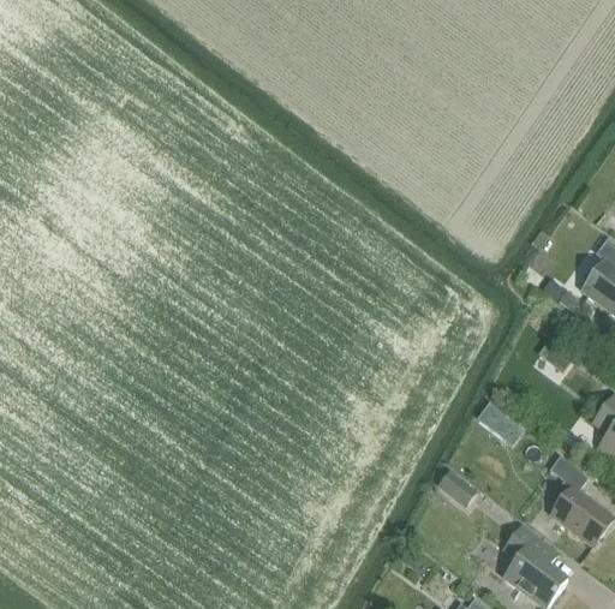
[(614,244),(607,238),(596,254),(604,258),(580,290),(614,315),(614,244)]
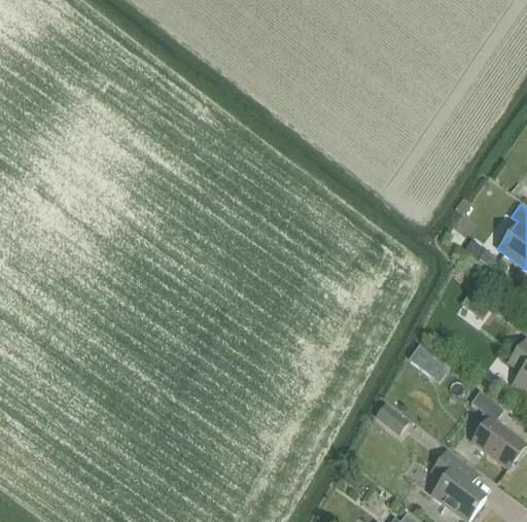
[(497,256),(484,247),(477,256),(489,267),(497,256)]
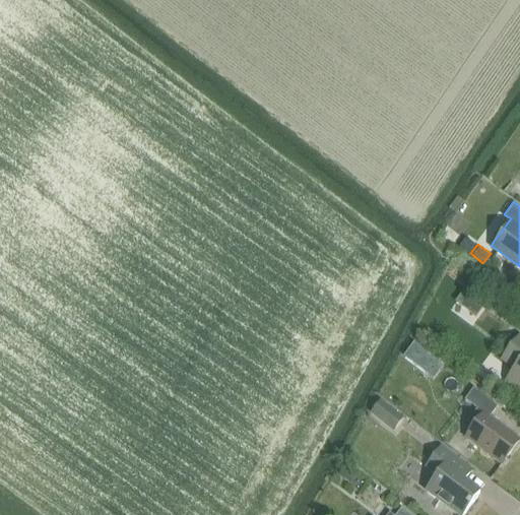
[(474,297),(463,287),(456,297),(467,305),(474,297)]
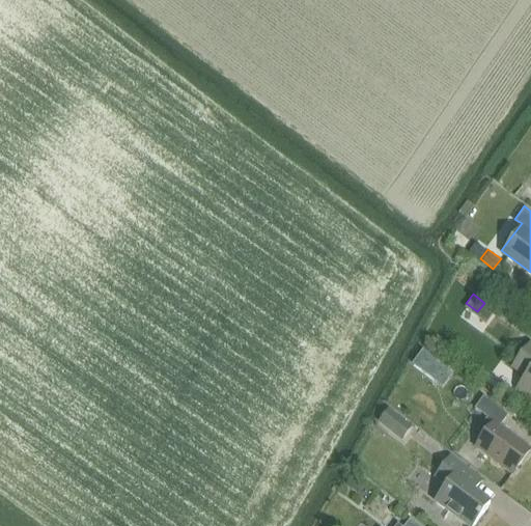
[(530,342),(528,340),(511,364),(524,374),(515,385),(530,397),(530,342)]
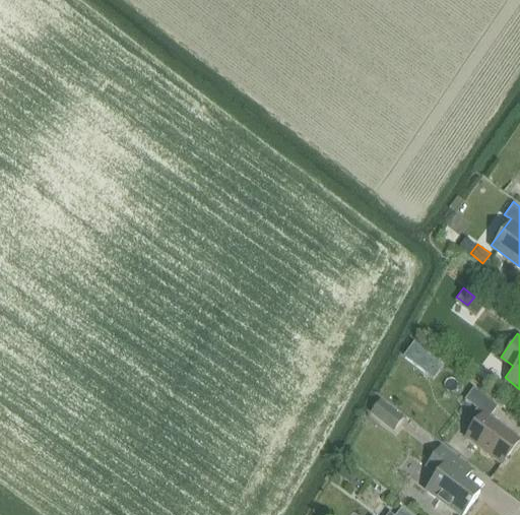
[(436,357),(427,370),(433,375),(442,362),(436,357)]
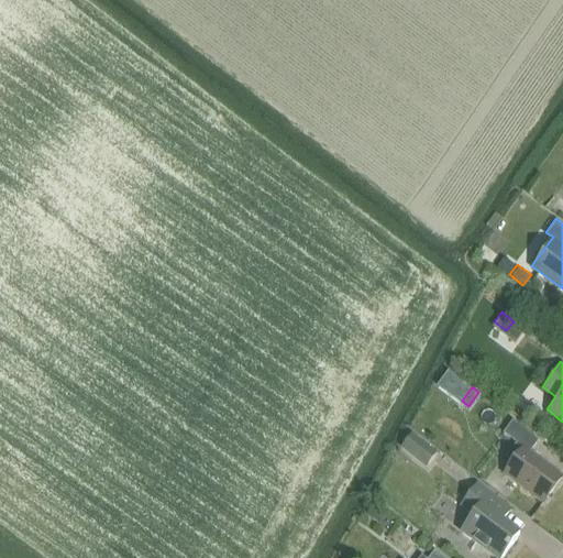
[(541,500),(561,473),(529,449),(538,437),(511,417),(503,430),(516,439),(505,453),(512,460),(503,471),(541,500)]
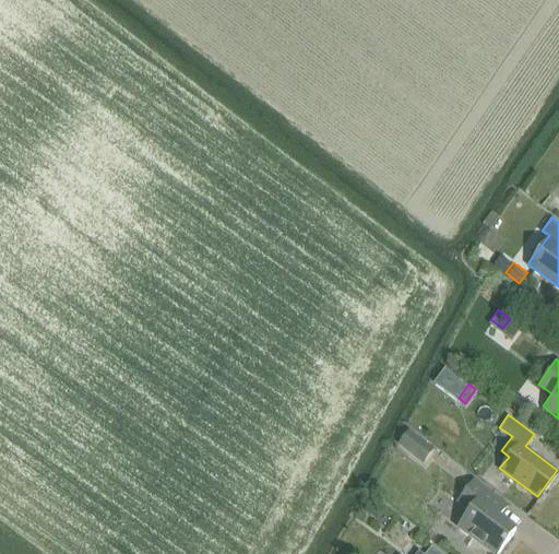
[(409,426),(397,441),(423,461),(435,446),(409,426)]
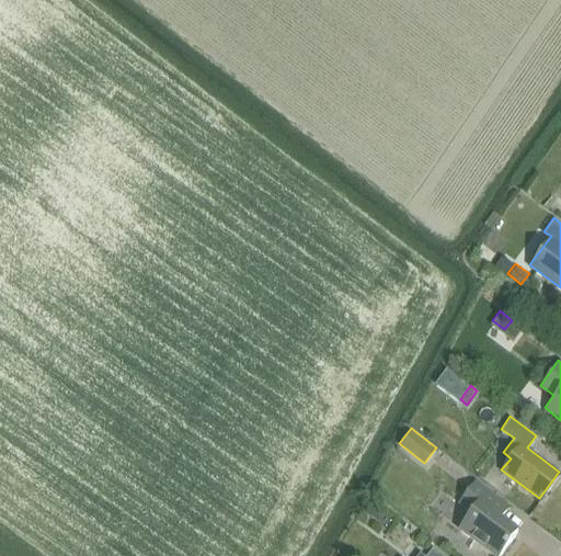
[(501,518),(510,506),(473,479),(459,500),(471,510),(458,526),(496,555),(516,530),(501,518)]
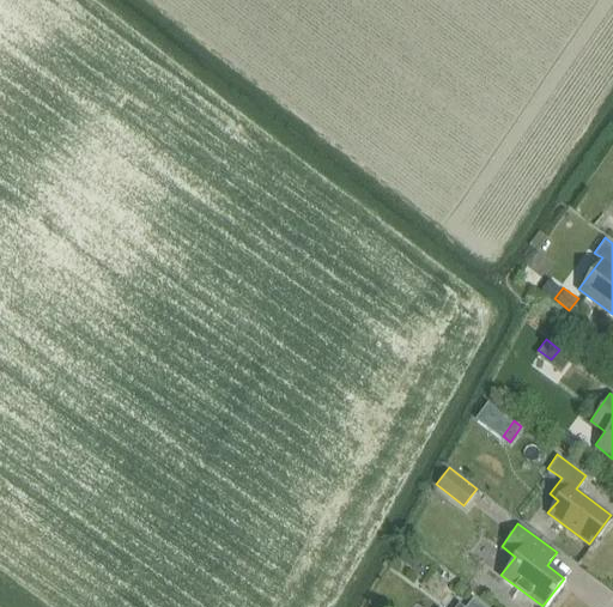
[(473,586),(461,578),(454,588),(466,596),(473,586)]
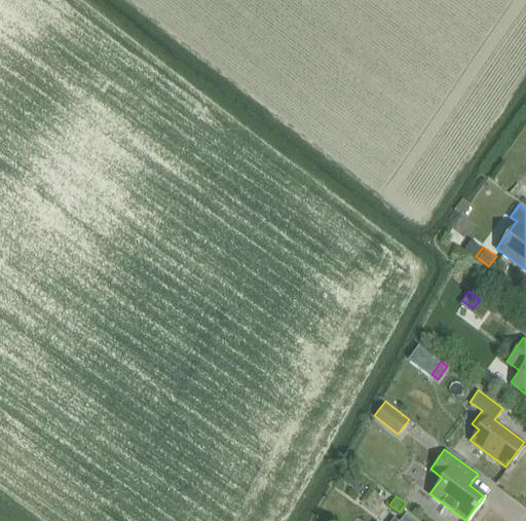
[(416,520),(405,512),(398,520),(392,516),(388,520),(416,520)]
